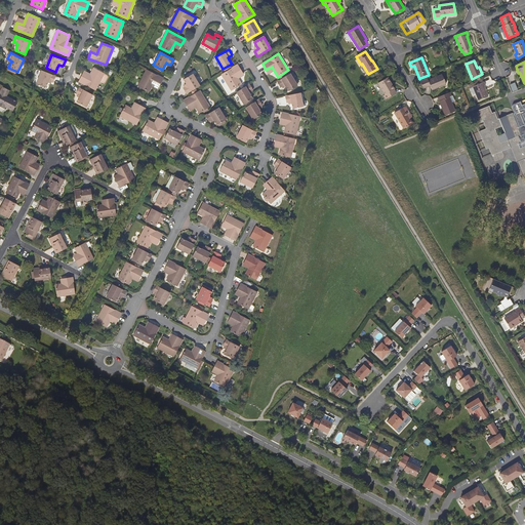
[(242,84),(239,79),(236,74),(241,71),(238,65),(234,68),(221,75),(232,90),(242,84)]
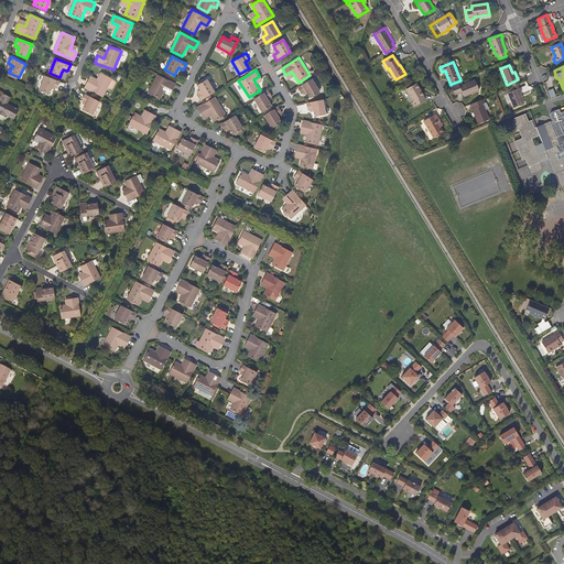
[(88,80),(85,88),(102,97),(112,79),(100,73),(97,79),(95,84),(88,80)]
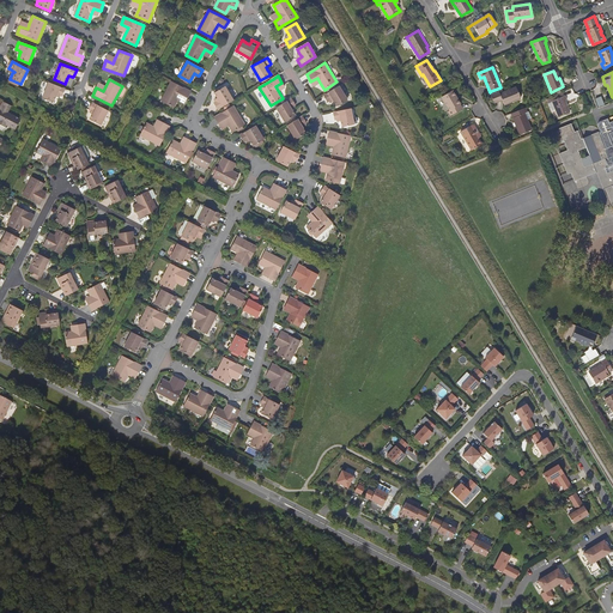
[(174,108),(177,101),(180,96),(187,99),(190,92),(171,82),(161,102),(174,108)]
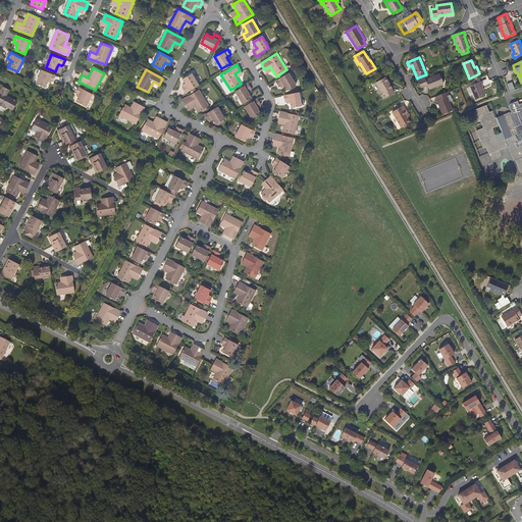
[(53,82),(55,75),(42,70),(37,84),(46,87),(48,83),(49,80),(52,82),(53,82)]
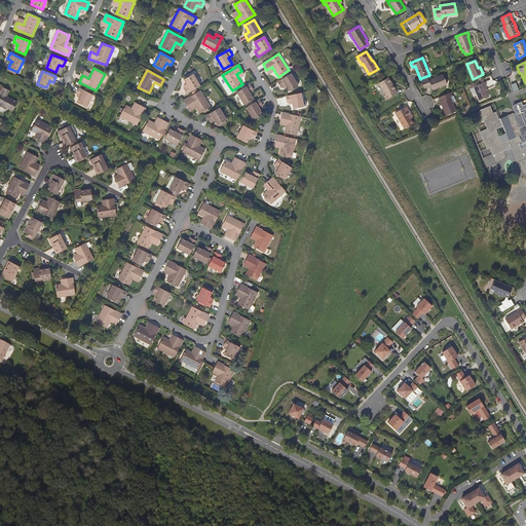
[(185,79),(187,83),(188,85),(186,87),(184,88),(188,94),(201,85),(193,74),(185,79)]
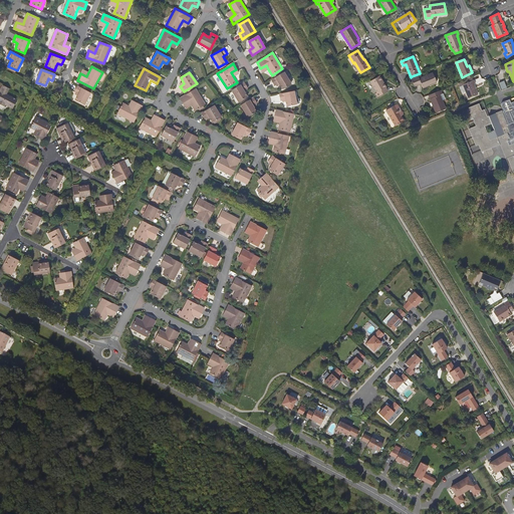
[(291,84),(284,72),(273,78),(271,79),(275,85),(276,84),(279,82),(280,85),(283,89),(291,84)]
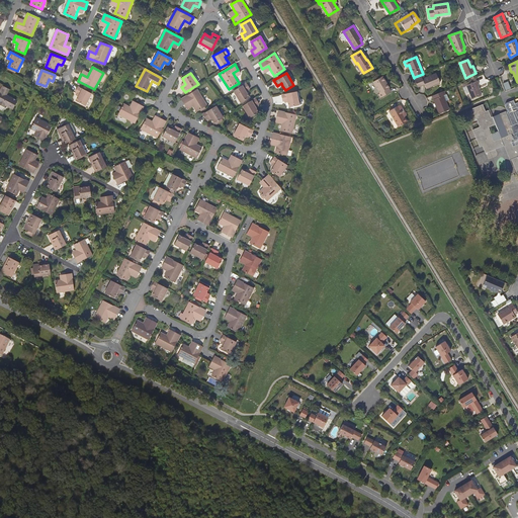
[(423,84),(425,87),(432,84),(432,86),(439,83),(435,74),(422,80),(421,78),(414,81),(417,87),(423,84)]
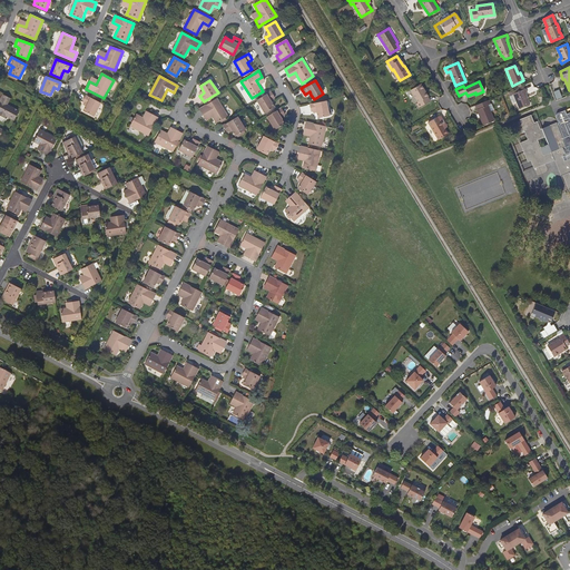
[(419,108),(431,100),(429,97),(430,96),(426,91),(425,92),(424,90),(425,89),(422,84),(410,90),(418,102),(416,104),(419,108)]
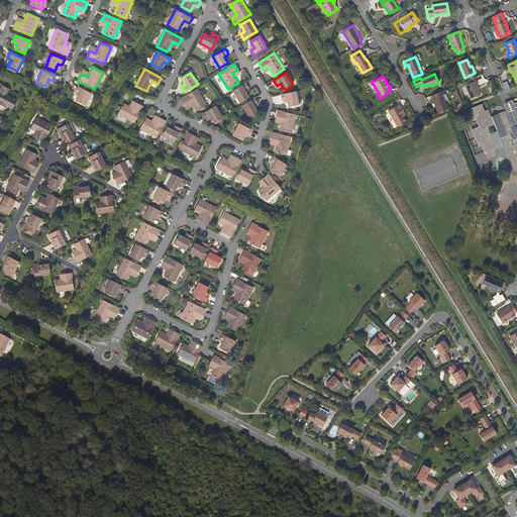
[(475,81),(464,85),(471,99),(481,95),(477,85),(478,84),(477,81),(475,81)]
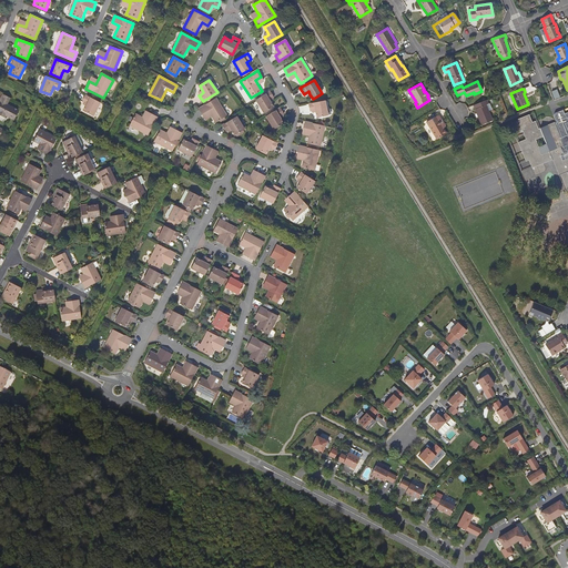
[(273,107),(271,102),(269,100),(272,98),(273,97),(270,91),(264,94),(256,100),(264,112),(273,107)]
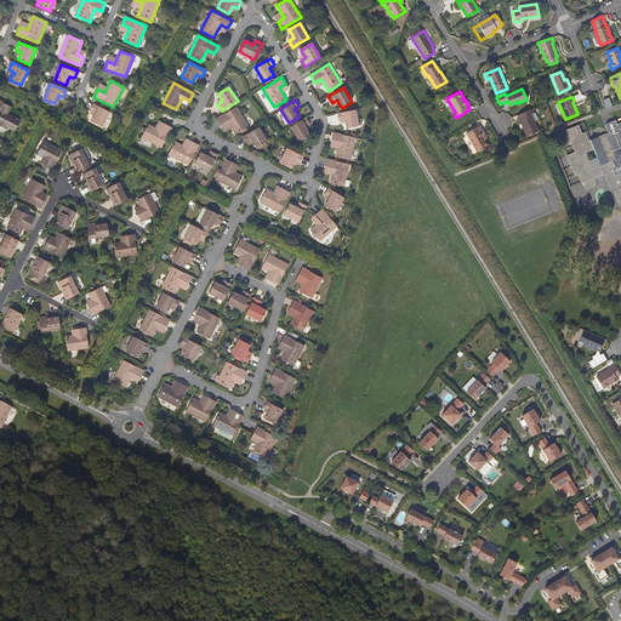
[(9,114),(12,107),(3,103),(1,107),(0,108),(0,109),(0,110),(0,125),(6,129),(7,127),(16,131),(21,120),(9,114)]
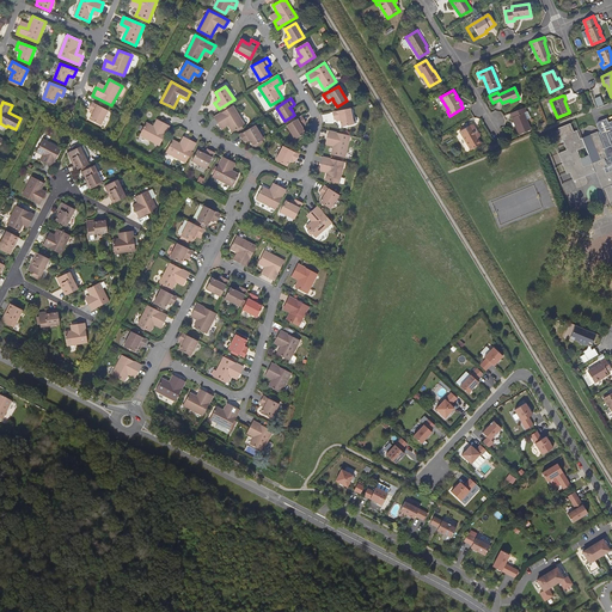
[(95,112),(93,115),(90,120),(101,126),(108,111),(92,103),(89,109),(91,110),(95,112)]
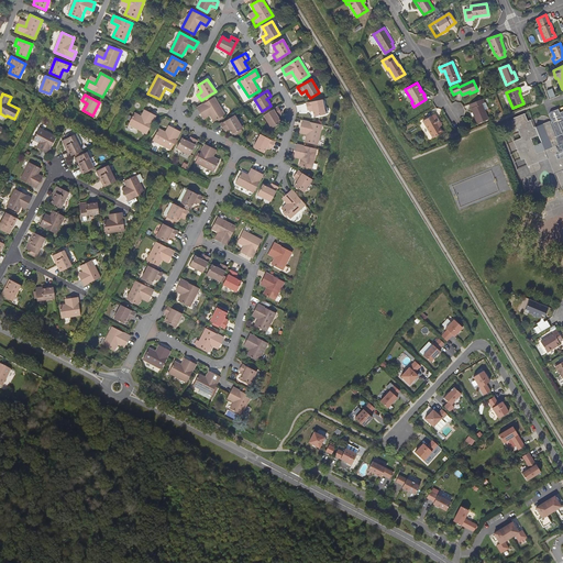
[(212,98),(206,102),(203,103),(197,108),(201,114),(207,110),(210,116),(214,121),(217,120),(222,117),(225,114),(214,97),(212,98)]
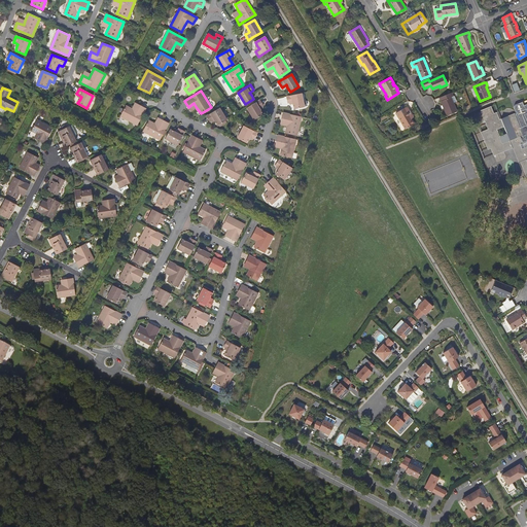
[(288,103),(289,102),(292,102),(293,104),(294,109),(305,107),(302,93),(290,96),(286,96),(288,103)]
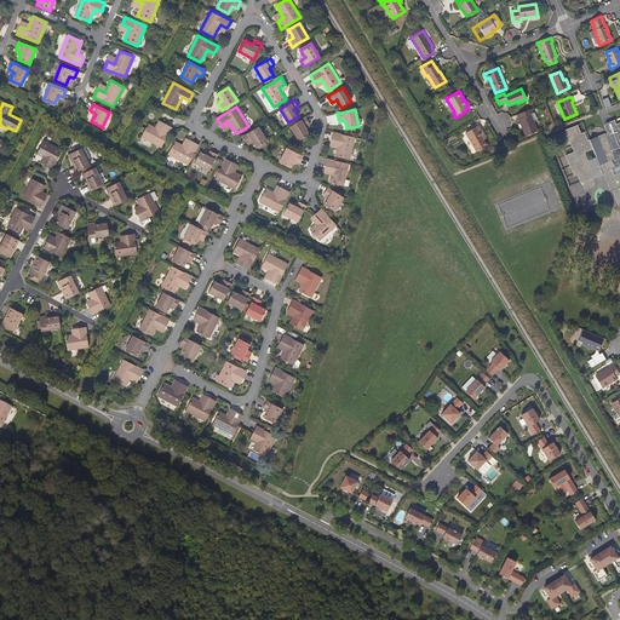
[(532,109),(517,115),(526,136),(538,131),(530,114),(533,113),(532,109)]
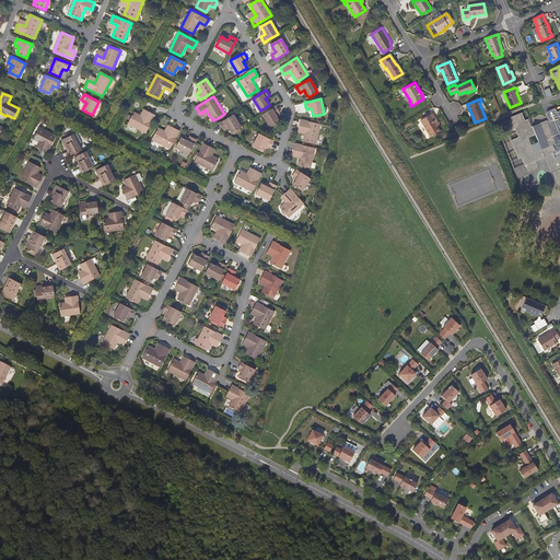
[(280,121),(277,117),(276,115),(279,113),(280,112),(277,106),(271,109),(263,115),(270,128),(280,121)]
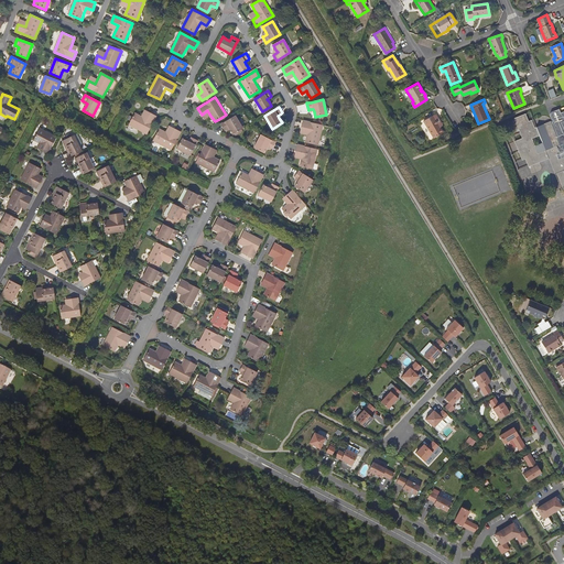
[(129,125),(147,134),(155,119),(156,117),(150,112),(147,119),(141,117),(141,116),(134,114),(129,125)]
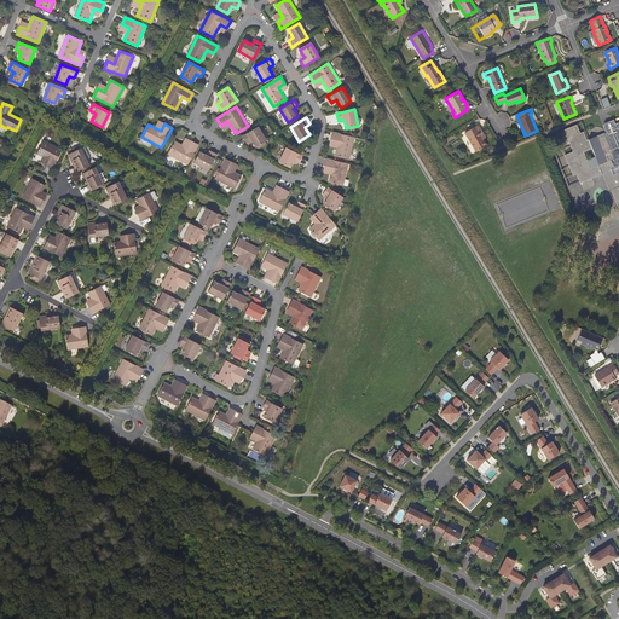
[(481,137),(485,136),(478,125),(466,133),(476,151),(487,145),(484,139),(481,137)]
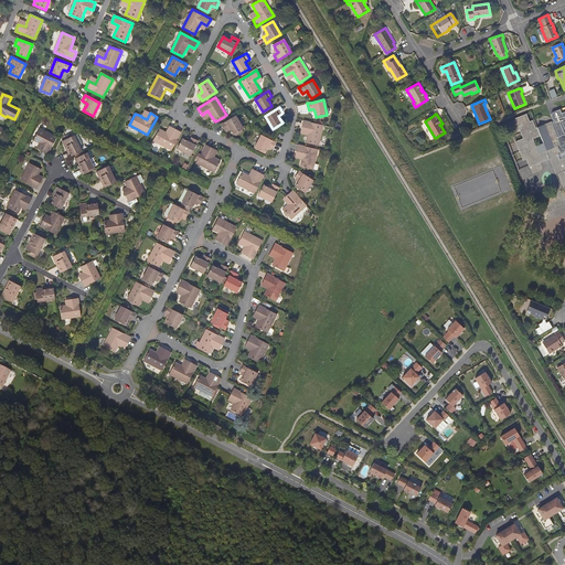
[(225,130),(227,129),(230,128),(231,130),(234,135),(244,128),(236,116),(222,125),(225,130)]
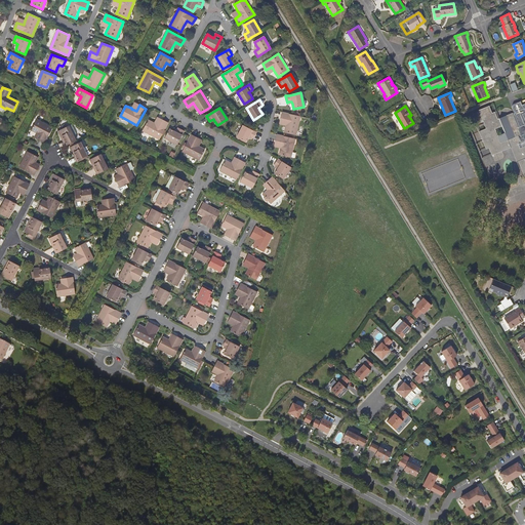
[(487,128),(479,131),(485,146),(487,146),(488,146),(489,146),(492,155),(502,151),(501,148),(505,146),(506,147),(507,147),(511,146),(510,143),(511,143),(510,140),(510,139),(513,138),(513,139),(515,139),(515,140),(519,139),(519,138),(518,136),(517,136),(516,135),(515,135),(513,131),(518,129),(519,128),(518,127),(513,113),(498,119),(495,112),(492,113),(490,109),(489,108),(488,108),(480,111),(487,128)]
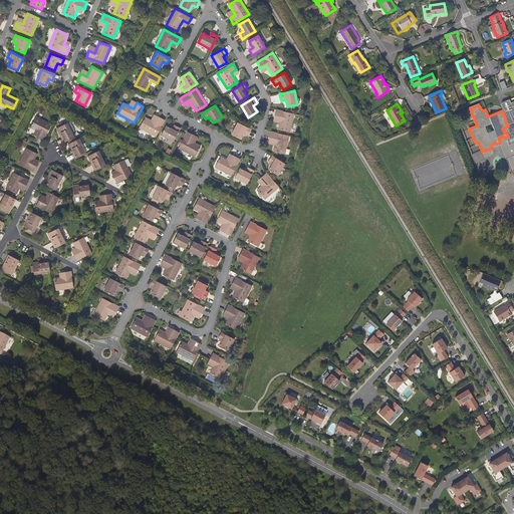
[(290,132),(294,113),(286,112),(276,109),(275,116),(281,117),(280,122),(278,130),(290,132)]
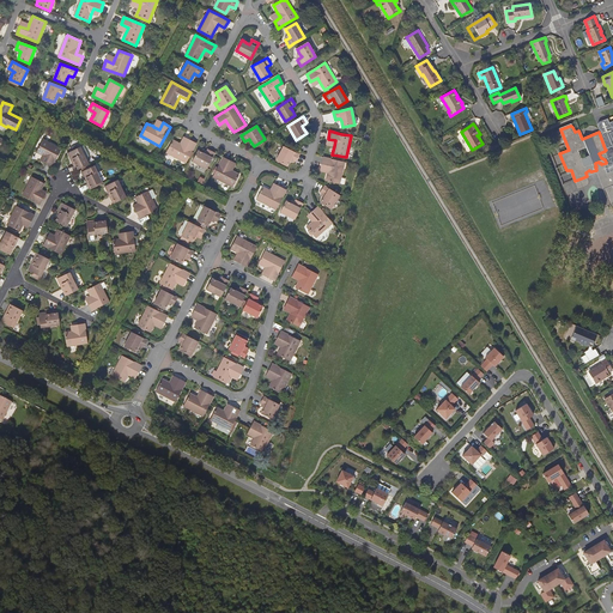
[(167,152),(187,163),(196,144),(189,139),(186,146),(180,144),(174,140),(167,152)]
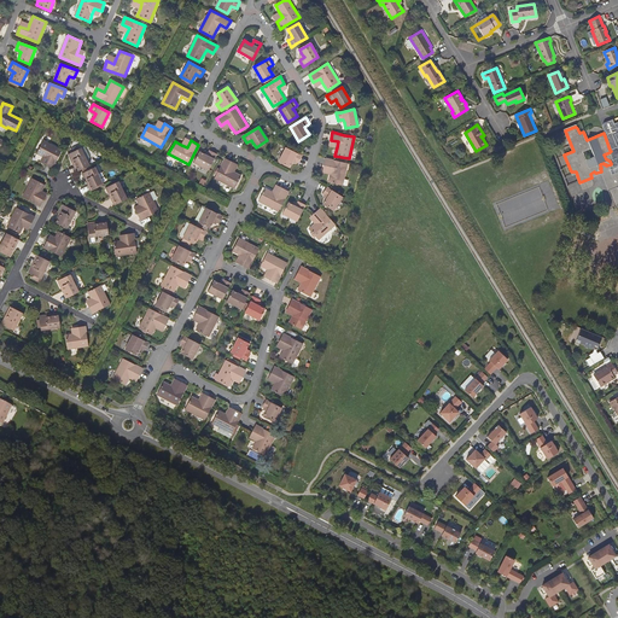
[(46,158),(44,163),(52,168),(62,150),(44,141),(36,153),(42,156),(46,158)]
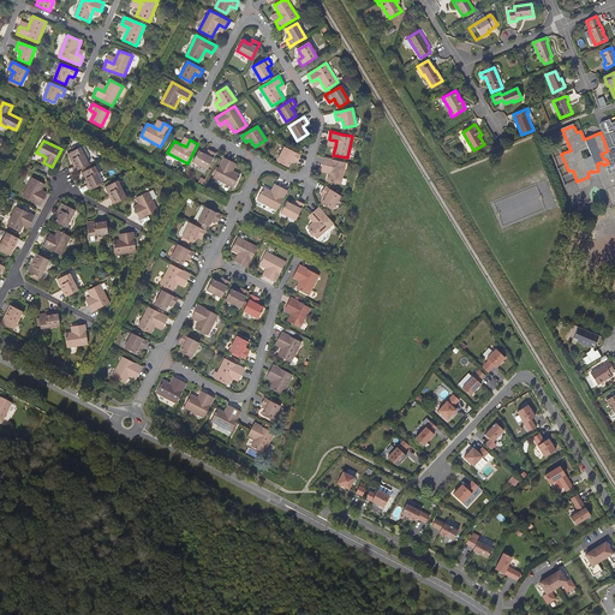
[(83,145),(69,153),(71,160),(73,159),(78,169),(89,165),(85,157),(89,156),(83,145)]
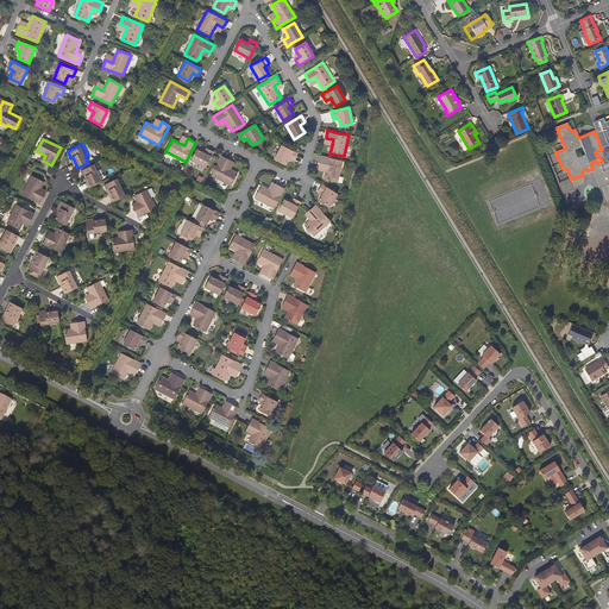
[(608,144),(601,148),(602,149),(601,150),(595,152),(597,157),(598,157),(600,158),(601,158),(602,161),(602,162),(597,163),(597,162),(595,162),(595,161),(591,162),(591,163),(592,165),(591,165),(592,169),(607,205),(608,203),(601,184),(601,183),(601,182),(607,181),(606,177),(604,177),(603,177),(602,175),(602,174),(602,173),(608,169),(608,144)]
